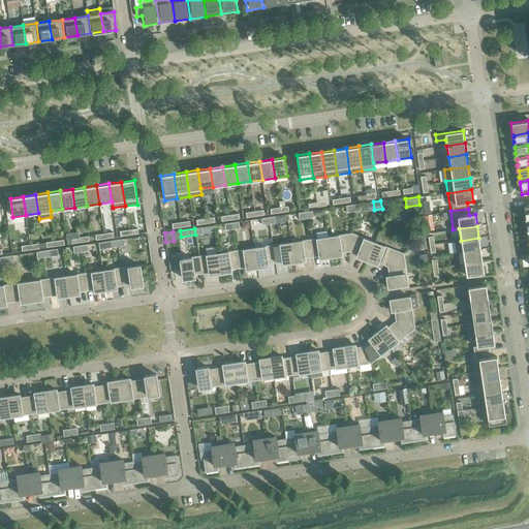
[(341,251),(349,250),(351,234),(328,238),(331,256),(342,255),(341,251)]
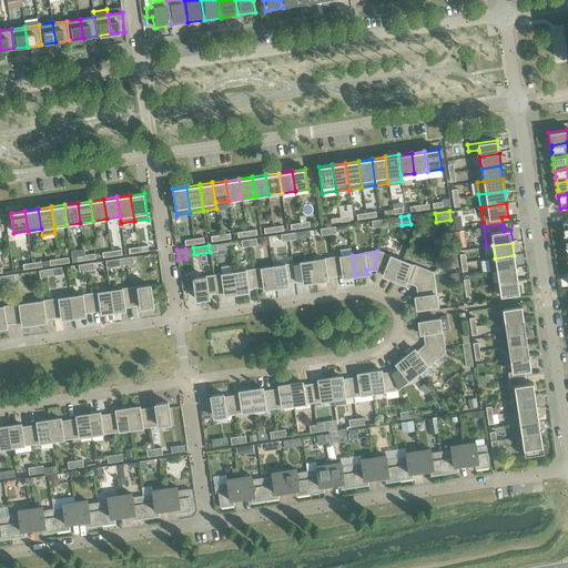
[(383,276),(394,280),(402,261),(377,251),(375,269),(384,272),(383,276)]
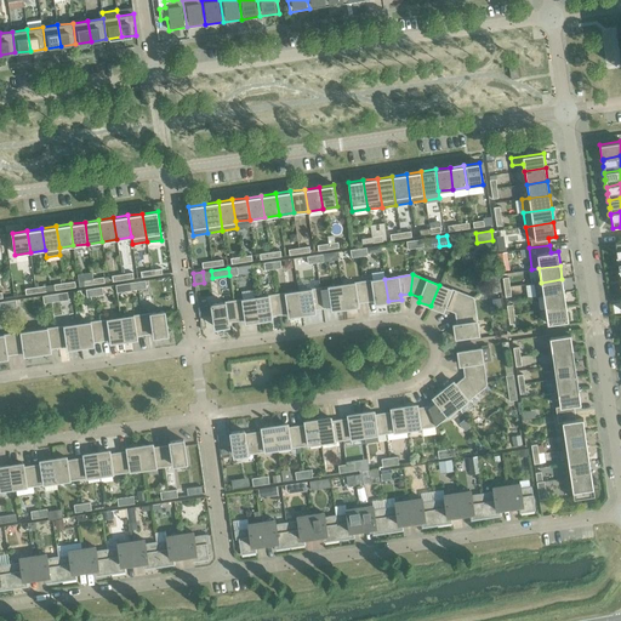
[(375,303),(388,301),(385,279),(363,281),(366,301),(375,298),(375,303)]
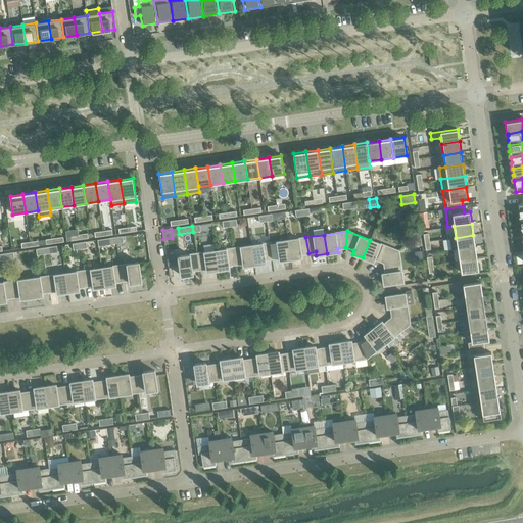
[(452,250),(458,249),(475,246),(473,235),(456,238),(449,238),(452,250)]
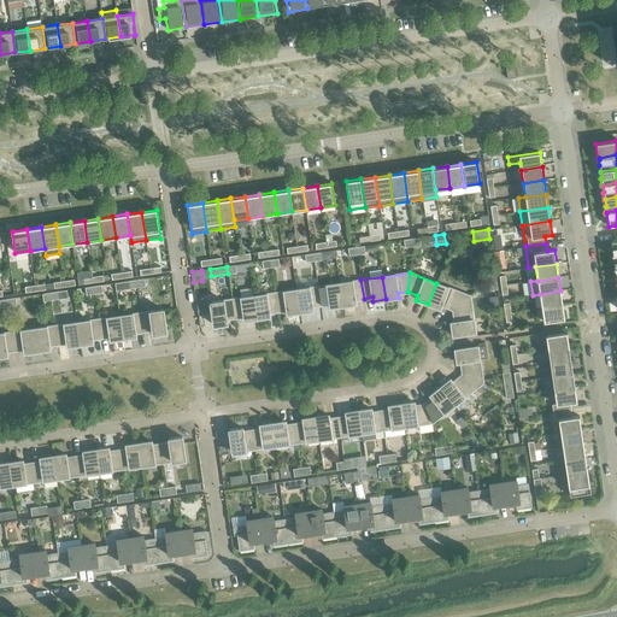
[(354,300),(364,299),(360,280),(340,283),(342,306),(356,304),(354,300)]
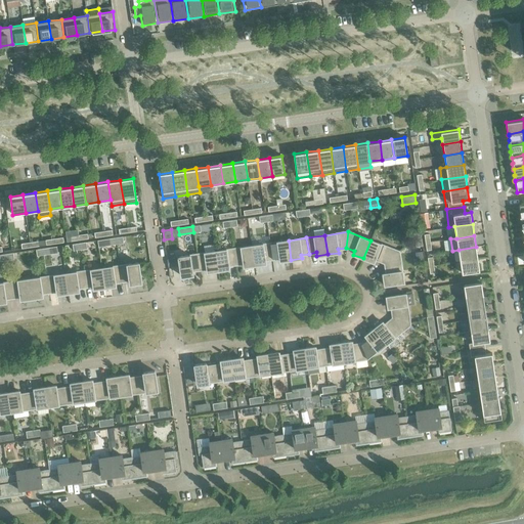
[(280,261),(291,260),(289,241),(270,244),(272,259),(279,258),(280,261)]
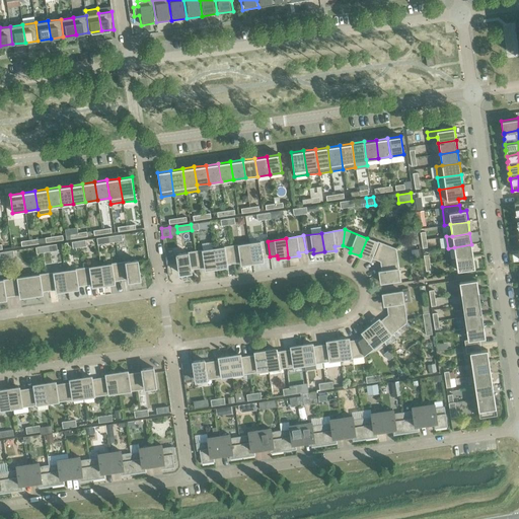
[(371,256),(381,261),(395,249),(367,238),(360,255),(370,260),(371,256)]
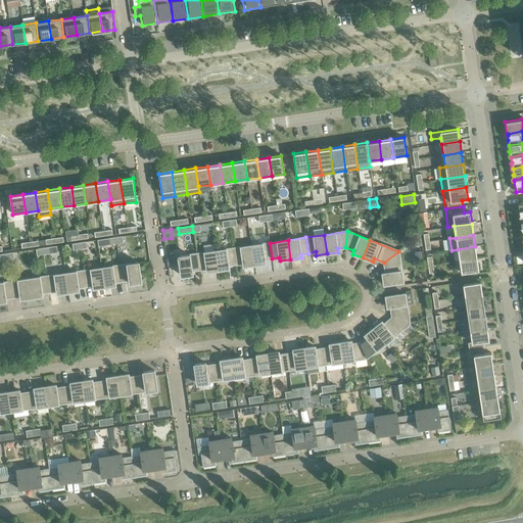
[(265,259),(272,258),(270,243),(251,245),(254,265),(265,264),(265,259)]
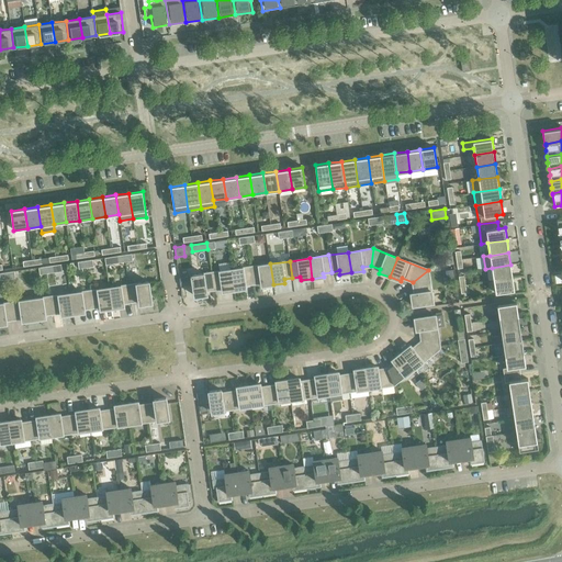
[(261,287),(273,284),(270,263),(250,267),(253,283),(261,282),(261,287)]
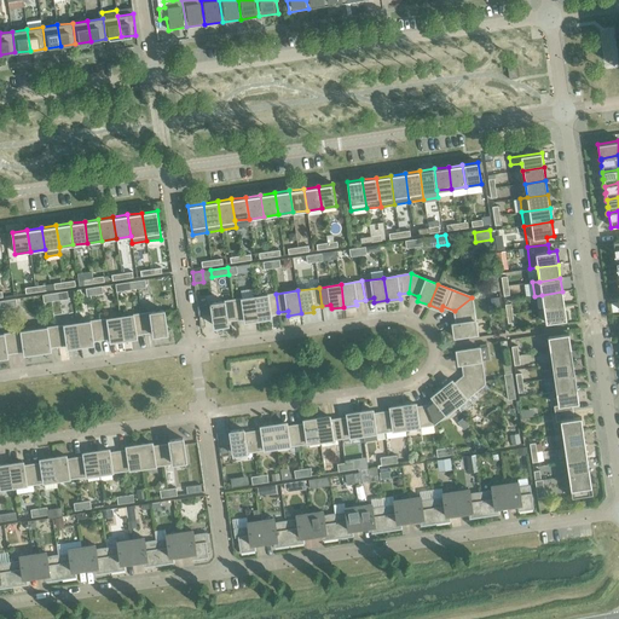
[(542,295),(543,308),(565,306),(562,291),(542,295)]
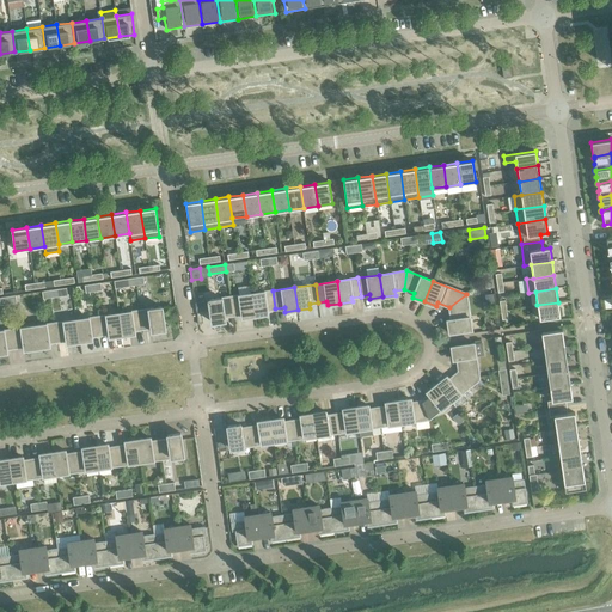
[(267,310),(275,308),(273,291),(251,294),(255,316),(268,314),(267,310)]
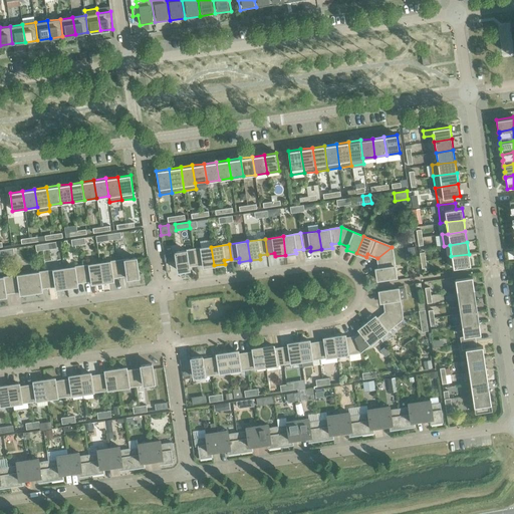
[(204,267),(214,265),(211,247),(194,249),(196,265),(203,263),(204,267)]
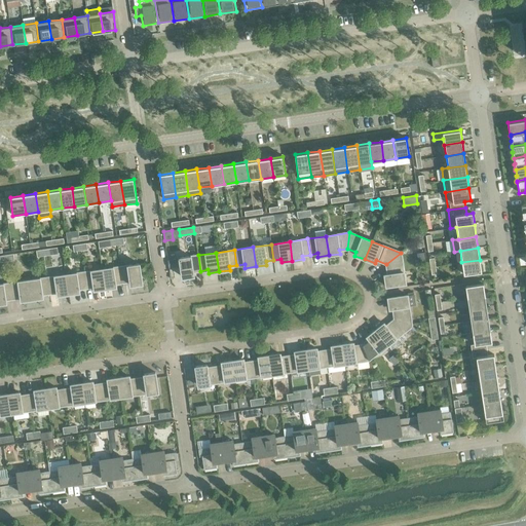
[(401,253),(386,264),(388,274),(384,275),(386,287),(405,284),(401,253)]
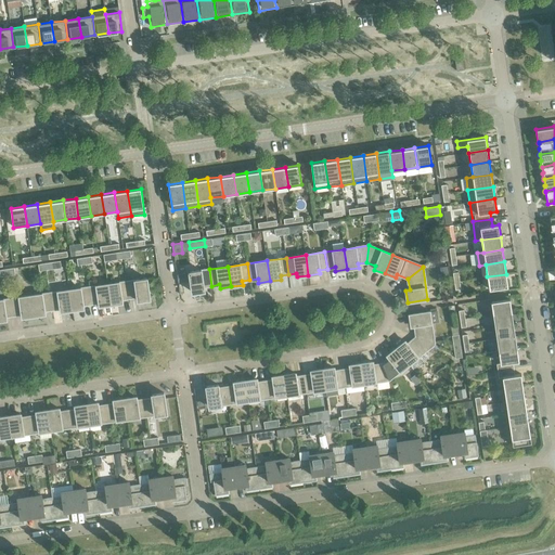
[(204,287),(211,286),(209,269),(189,272),(192,293),(204,291),(204,287)]
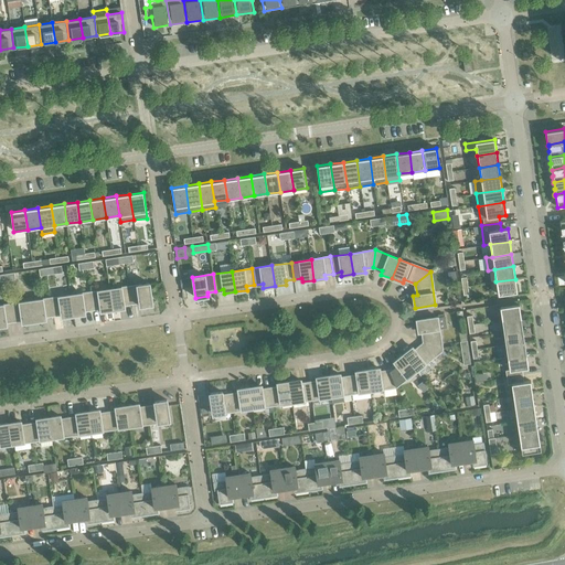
[(515,279),(496,281),(498,295),(518,291),(515,279)]
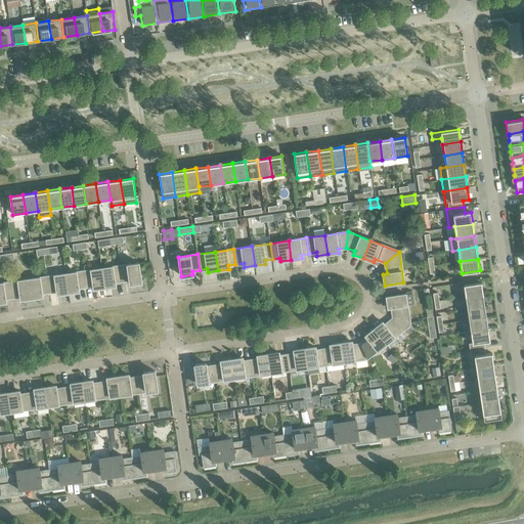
[(138,263),(120,266),(122,281),(130,280),(130,284),(141,282),(138,263)]
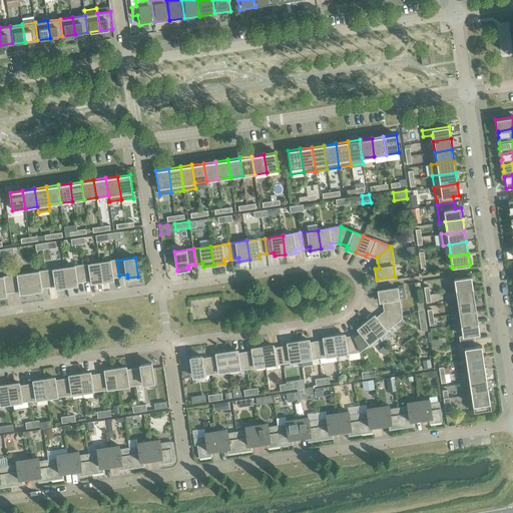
[(117,261),(99,263),(102,282),(113,280),(112,277),(119,276),(117,261)]
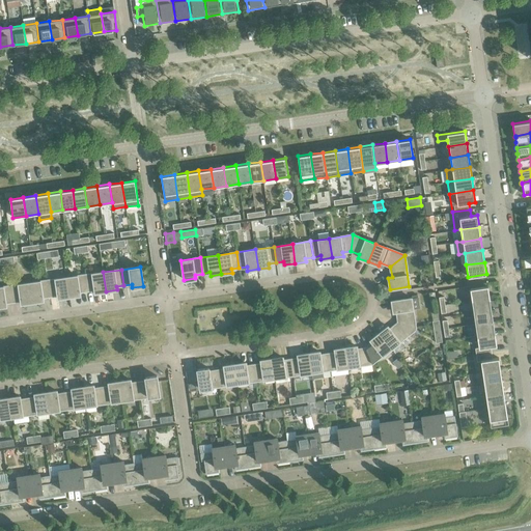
[(103,272),(84,275),(87,290),(94,289),(94,294),(106,291),(103,272)]
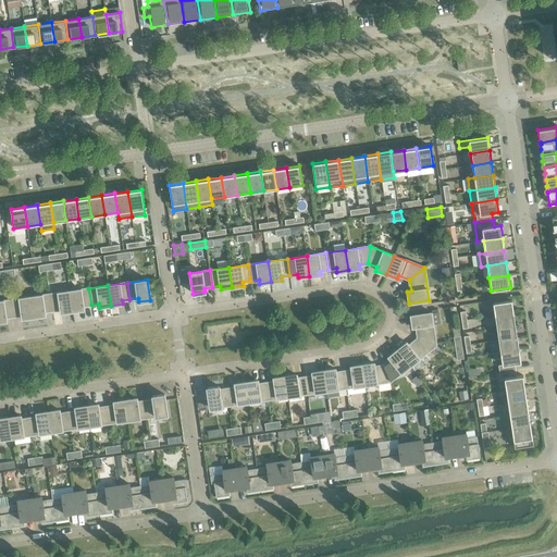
[(88,288),(70,292),(72,311),(84,310),(83,306),(91,305),(88,288)]
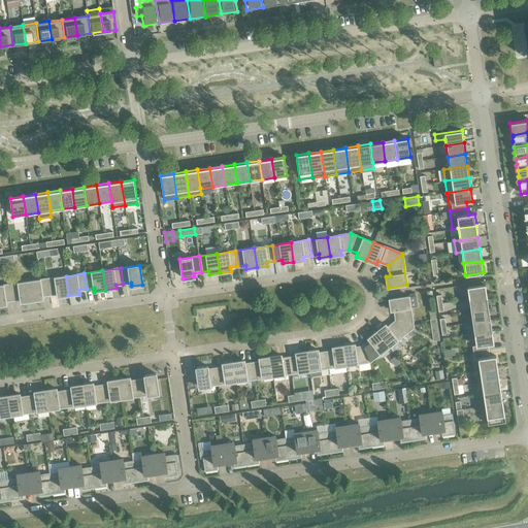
[(66,276),(47,278),(50,294),(57,293),(58,297),(68,295),(66,276)]
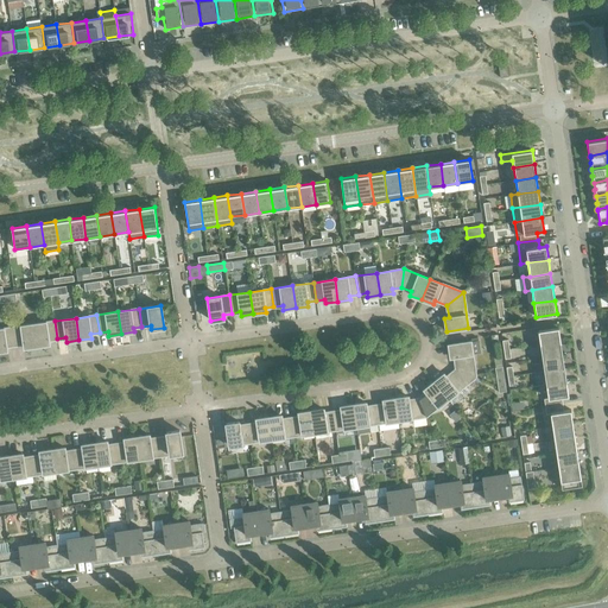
[(55,321),(33,324),(37,347),(49,344),(49,341),(57,339),(55,321)]
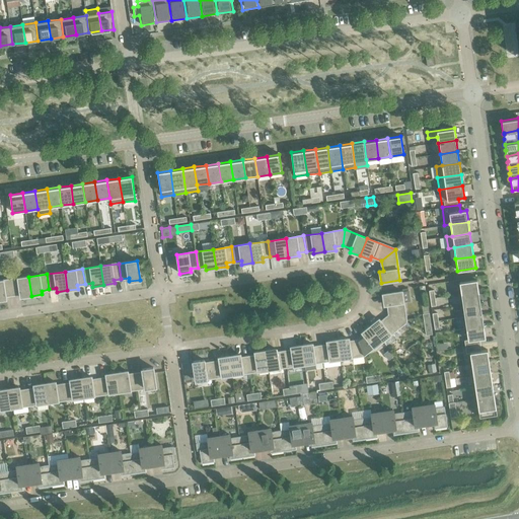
[(28,277),(10,280),(12,295),(20,294),(20,297),(31,296),(28,277)]
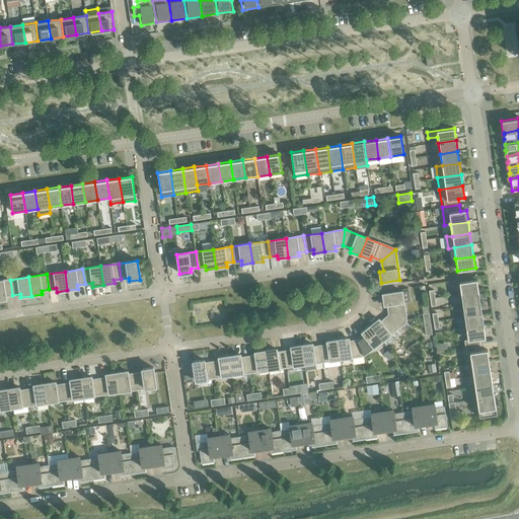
[(10,280),(0,281),(0,300),(6,299),(5,296),(12,295),(10,280)]
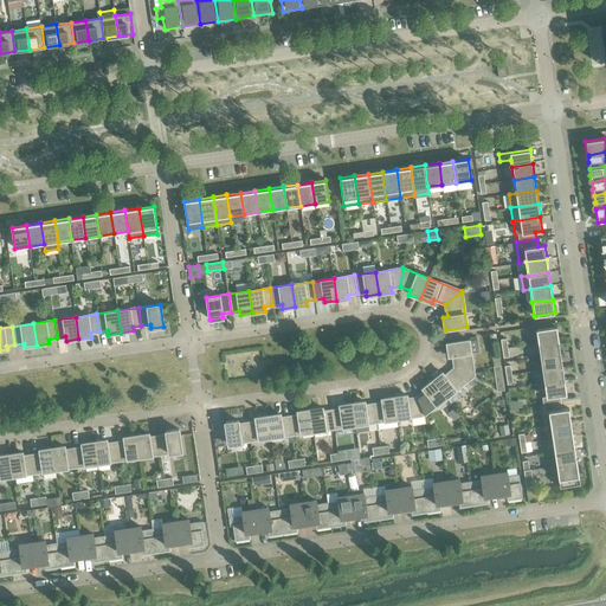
[(536,329),(539,343),(559,340),(556,327),(536,329)]
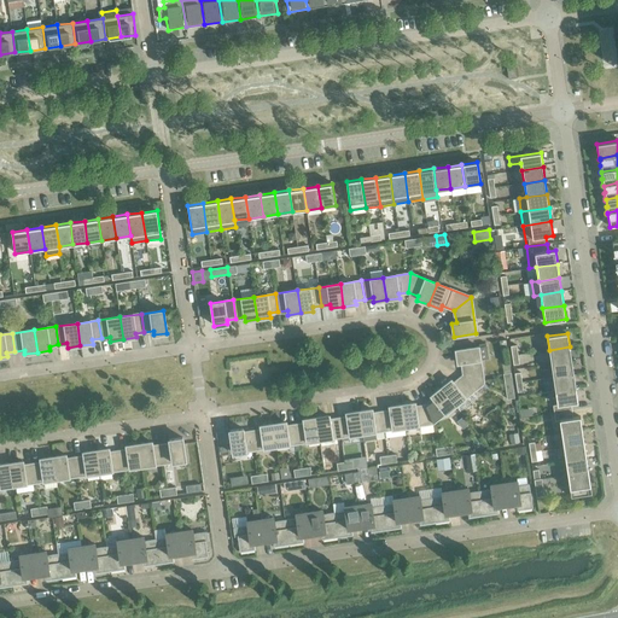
[(462,363),(464,375),(484,383),(481,360),(488,359),(487,345),(455,350),(458,363),(462,363)]
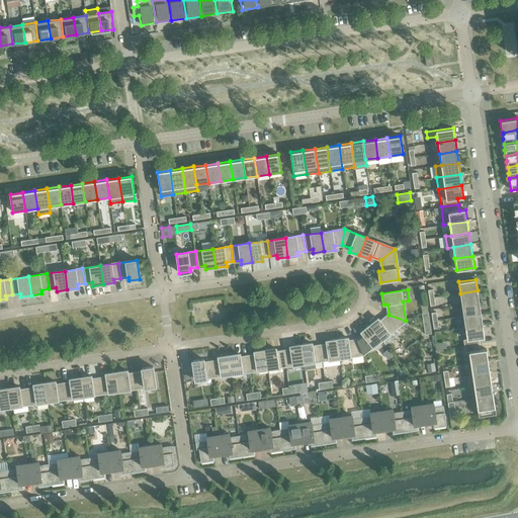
[(460,293),(461,305),(480,303),(478,290),(460,293)]
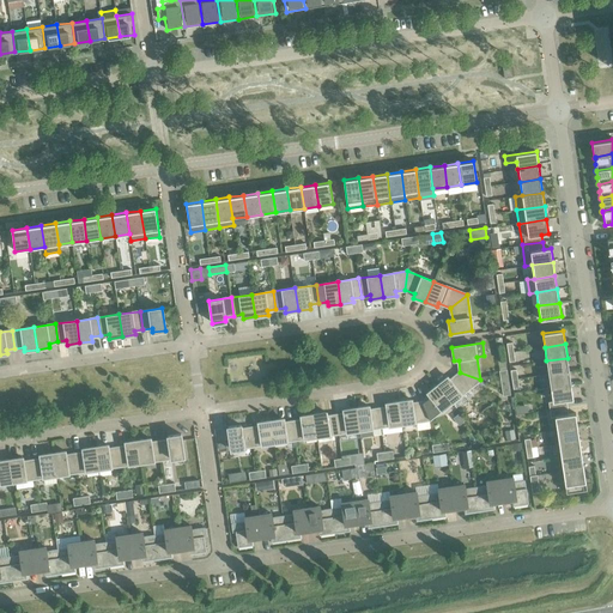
[(546,360),(548,375),(569,371),(568,358),(546,360)]
